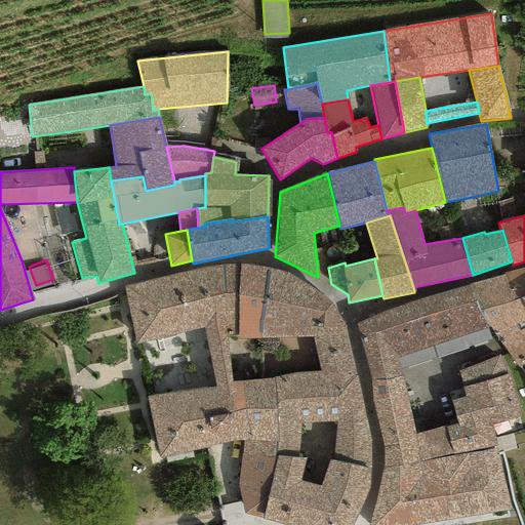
[(186,272),(124,286),(136,345),(203,327),(227,325),(227,336),(238,335),(240,265),(234,265),(219,266),(186,272)]
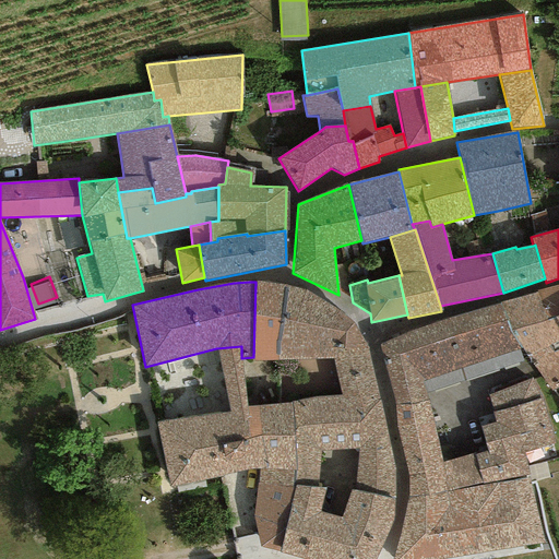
[(268,282),(256,282),(253,357),(253,363),(333,358),(354,324),(329,305),(305,290),(268,282)]
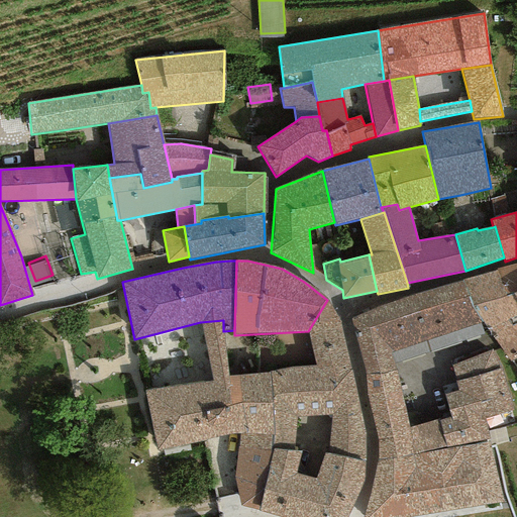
[(516,263),(497,269),(497,271),(506,296),(513,294),(516,292),(516,263)]
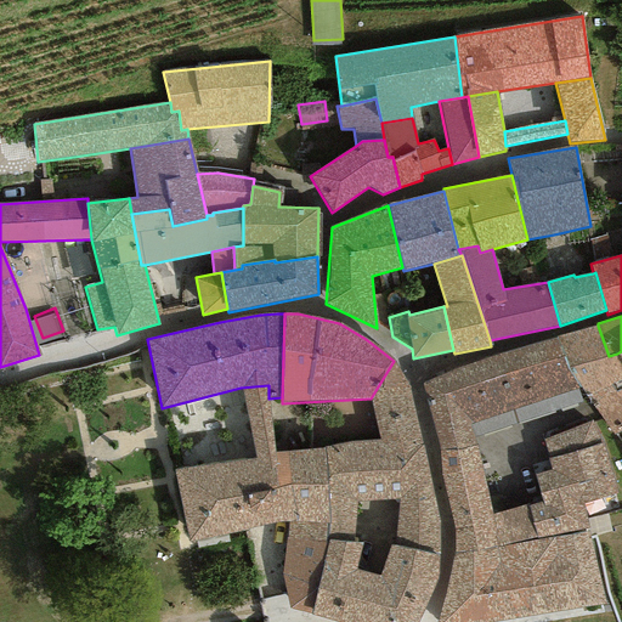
[(598,326),(555,338),(575,389),(581,388),(614,436),(621,431),(621,362),(617,354),(609,356),(598,326)]
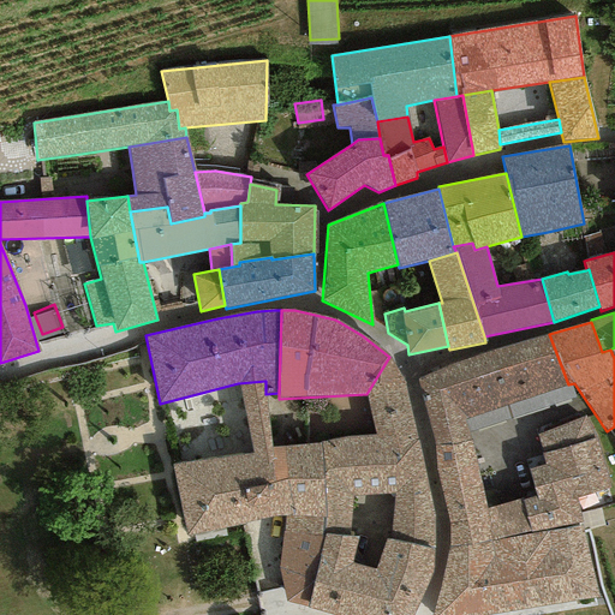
[(549,334),(491,351),(509,404),(568,384),(549,334)]
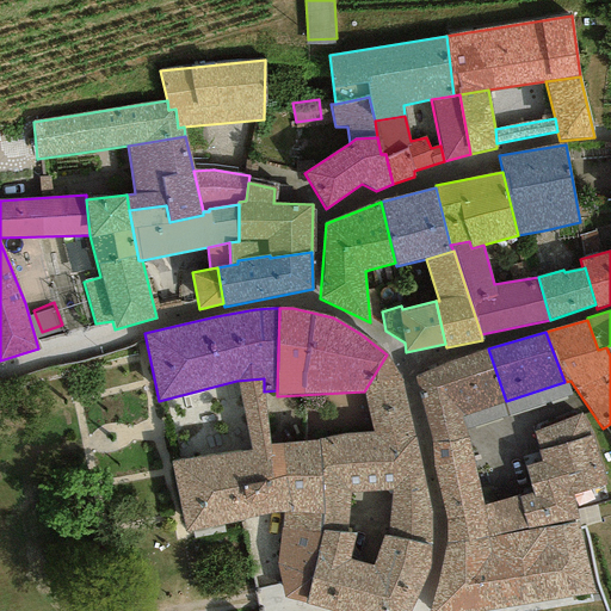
[(415,376),(432,443),(467,437),(462,417),(506,401),(488,349),(415,376)]
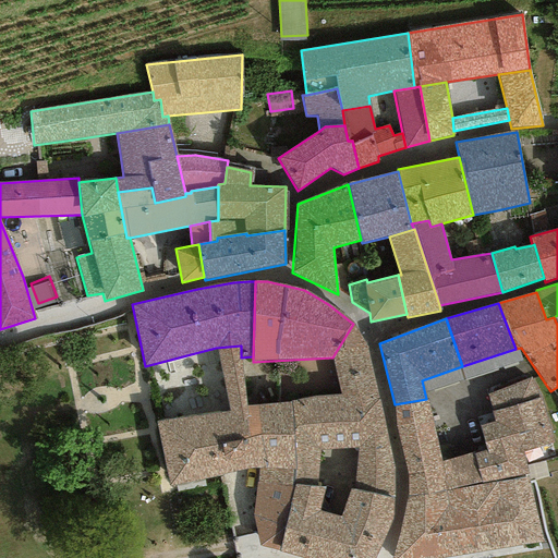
[(340,393),(290,402),(291,427),(384,420),(366,348),(353,324),(332,358),(340,393)]
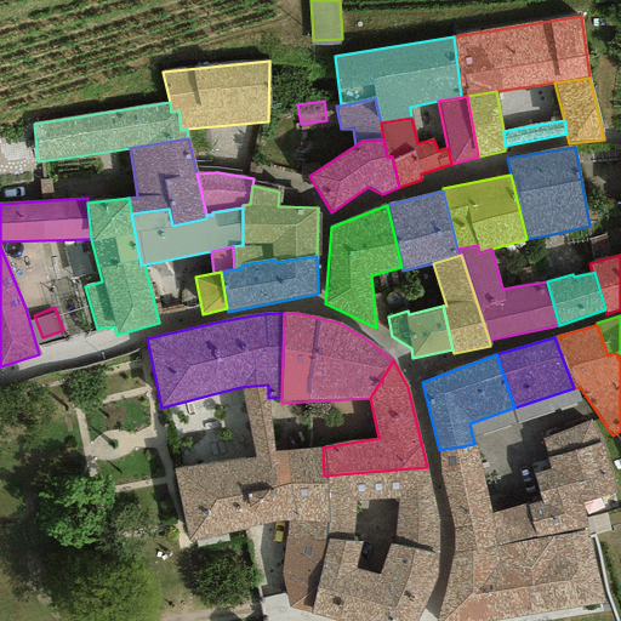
[(324,476),(323,448),(296,450),(274,451),(268,398),(268,385),(240,387),(255,459),(174,468),(189,540),(255,528),(288,520),(288,535),(325,540),(328,523),(324,476)]
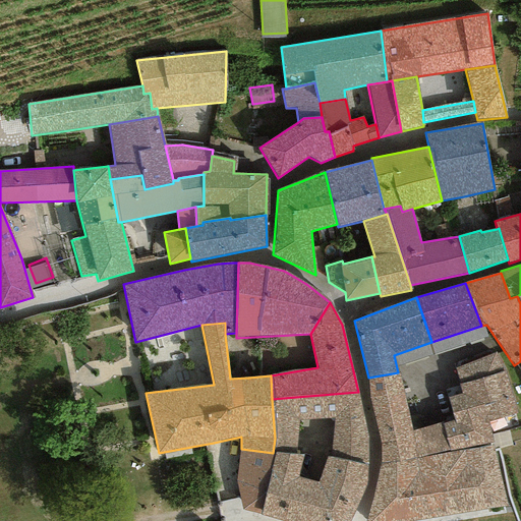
[(505,371),(497,353),(454,369),(461,395),(447,398),(454,420),(441,423),(449,452),(493,443),(488,421),(517,413),(505,371)]
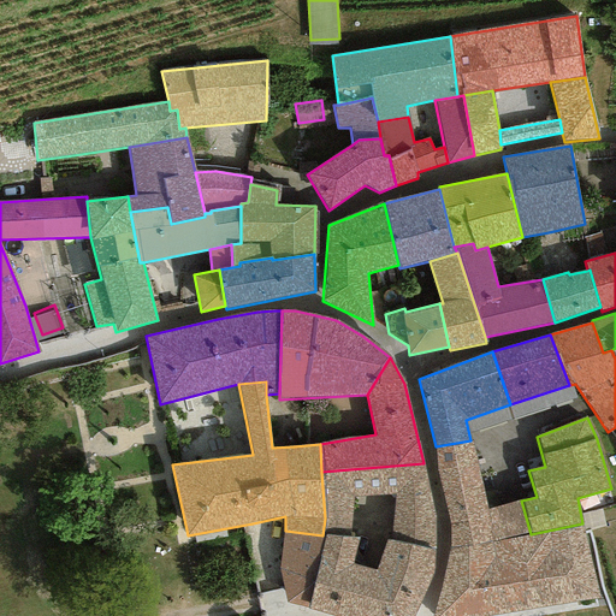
[(531,534),(521,501),(487,510),(471,440),(436,446),(437,471),(450,526),(451,549),(531,534)]
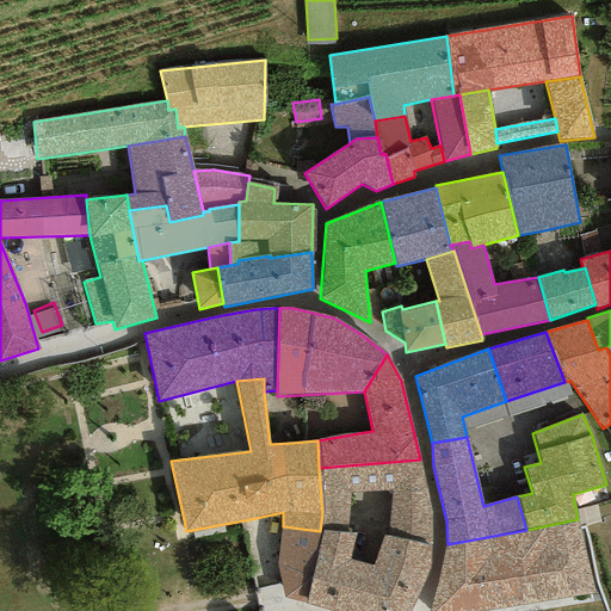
[(431,513),(420,460),(319,468),(322,514),(320,531),(347,532),(351,493),(392,491),(387,535),(431,548),(431,513)]
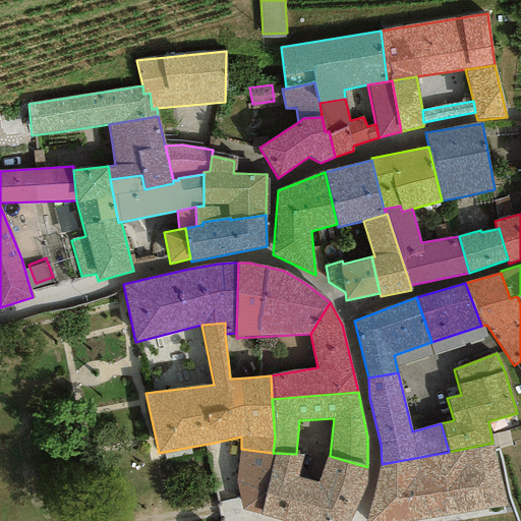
[(411,520),(507,505),(493,443),(449,452),(382,464),(366,520),(411,520)]
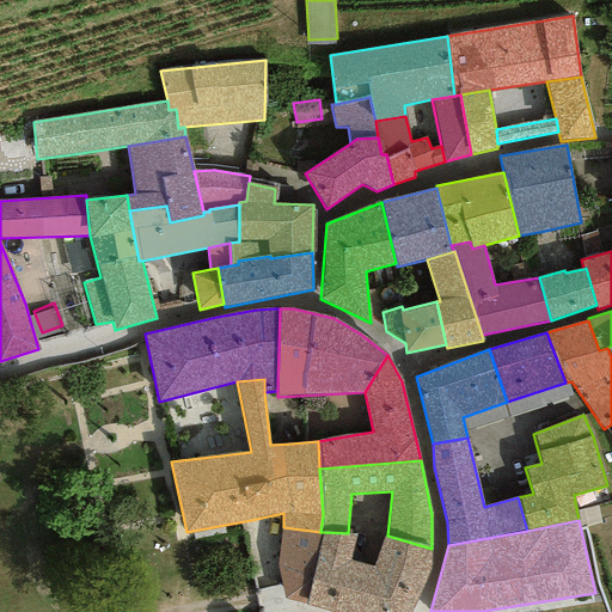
[(305,605),(320,532),(283,527),(275,565),(285,598),(305,605)]
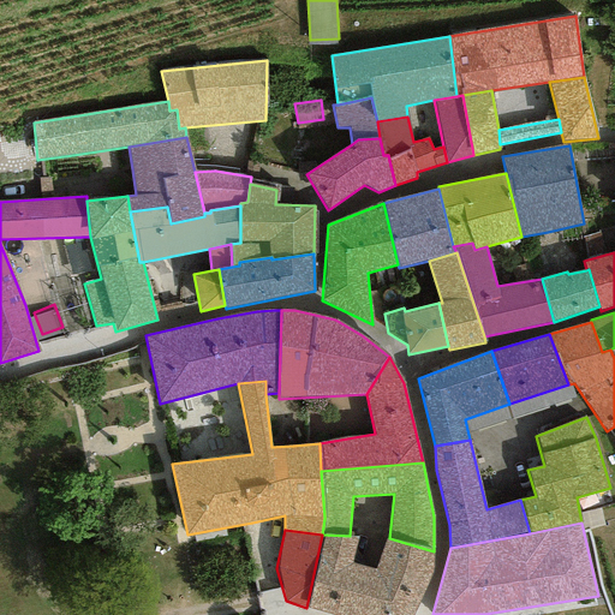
[(306,608),(332,614),(363,614),(375,569),(351,562),(358,537),(350,536),(322,535),(306,608)]
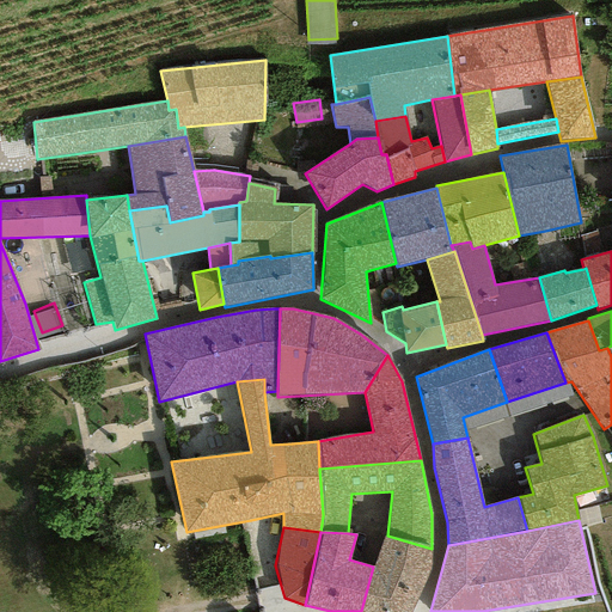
[(410,611),(428,573),(432,549),(387,536),(384,536),(373,567),(361,611),(410,611)]
